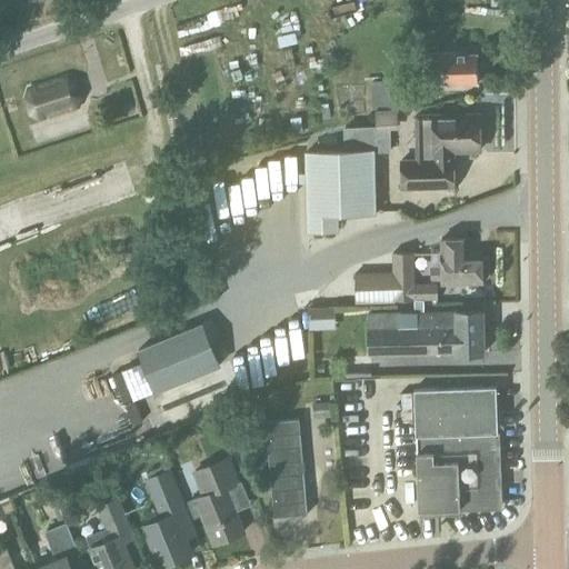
[(441,85),(477,85),(477,56),(458,56),(458,52),(422,53),(422,70),(441,70),(441,85)]
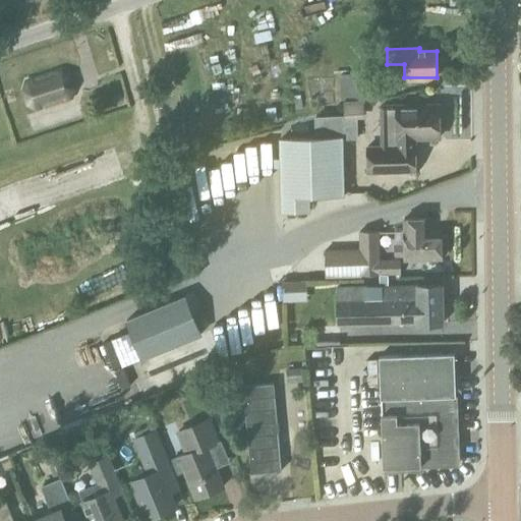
[(29,103),(36,108),(70,97),(73,89),(69,75),(62,70),(27,81),(24,90),(29,103)]
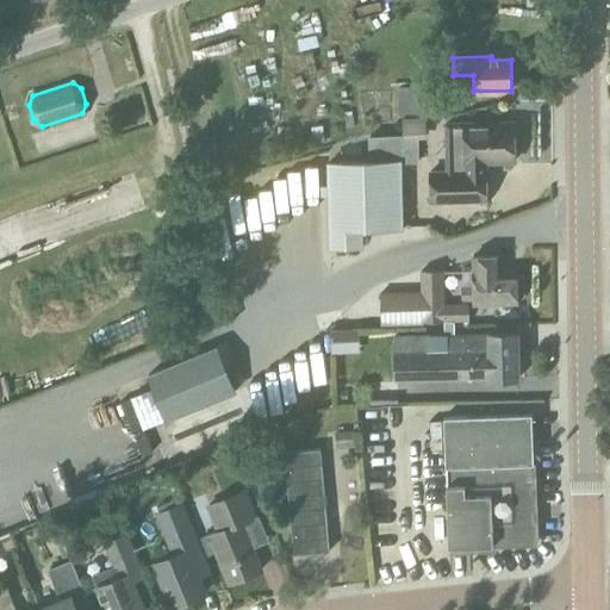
[(402,117),(436,117),(436,87),(402,87),(402,117)]
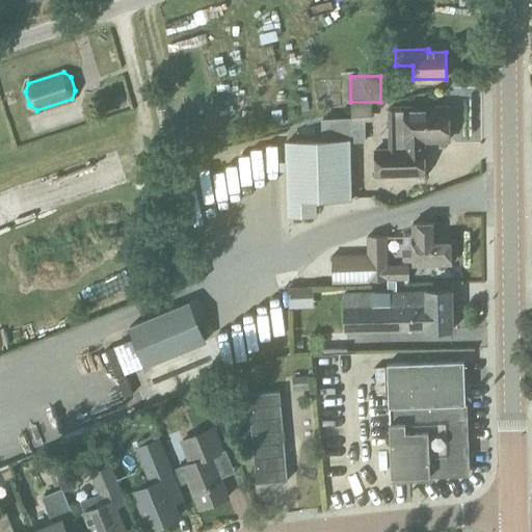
[(450,82),(415,83),(416,94),(450,92),(450,82)]
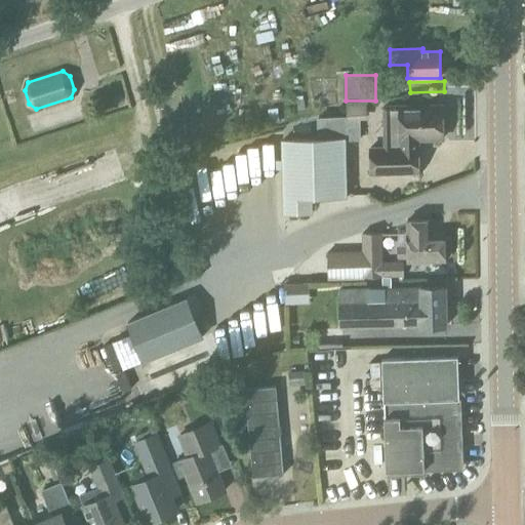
[(372,174),(421,173),(420,140),(446,140),(445,104),(385,105),(386,147),(371,148),(372,174)]
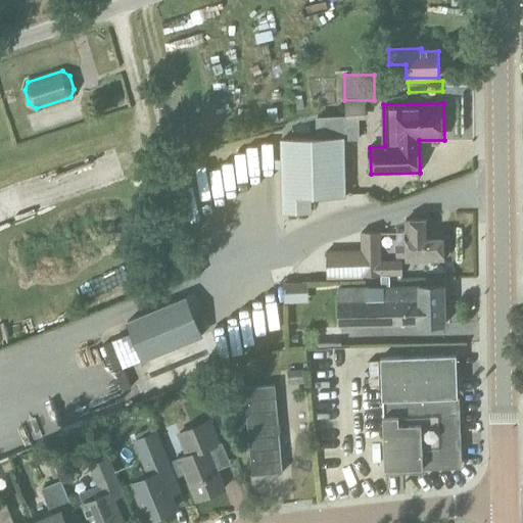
[(284,209),(310,208),(308,196),(344,195),(342,140),(358,139),(358,117),(318,117),(318,138),(282,139),(282,142),(284,209)]
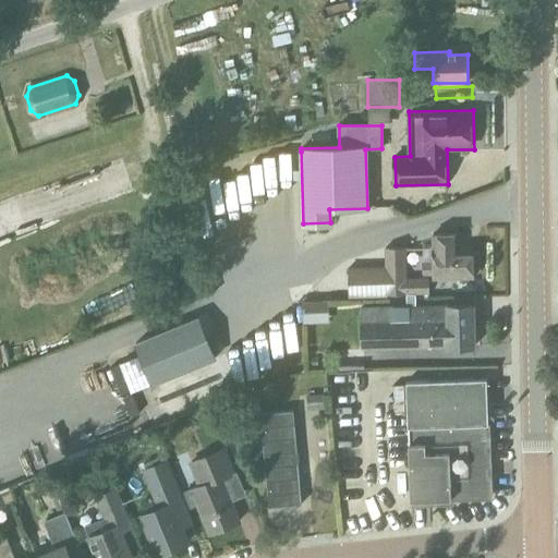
[(293,193),(291,165),(278,165),(279,193),(293,193)]
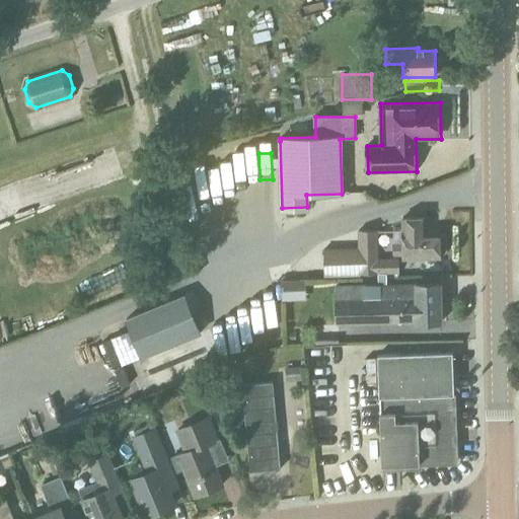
[(247,174),(235,174),(235,206),(247,206),(247,174)]
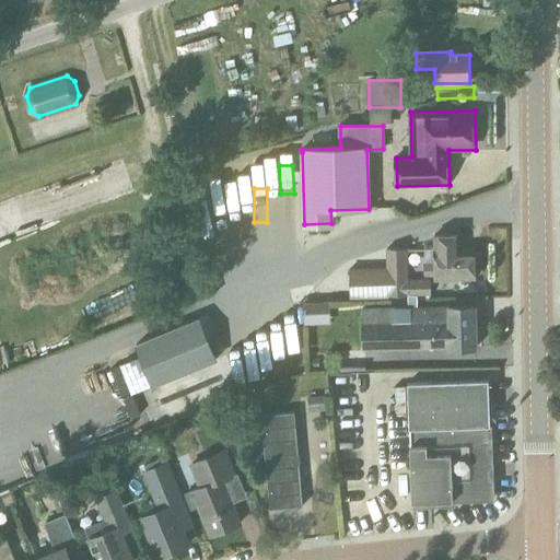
[(433,261),(423,261),(424,277),(433,277),(433,280),(476,279),(475,247),(461,247),(461,235),(433,235),(433,261)]
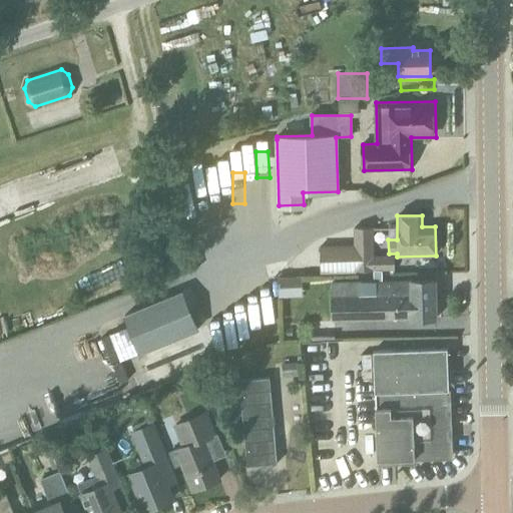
[(344,244),(344,274),(347,273),(347,271),(396,271),(396,254),(374,255),(374,227),(354,227),(354,244),(344,244)]
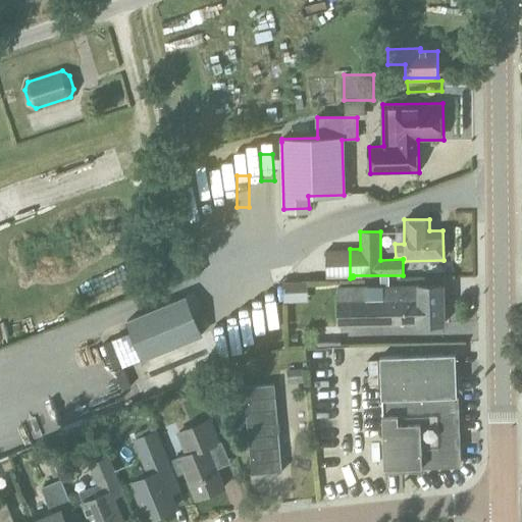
[(326,278),(350,278),(350,249),(325,250),(326,278)]
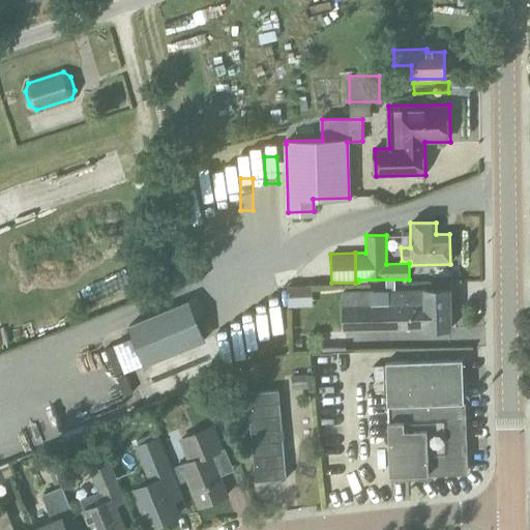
[(307,290),(300,290),(299,286),(287,287),(288,304),(300,304),(300,303),(307,303),(307,290)]
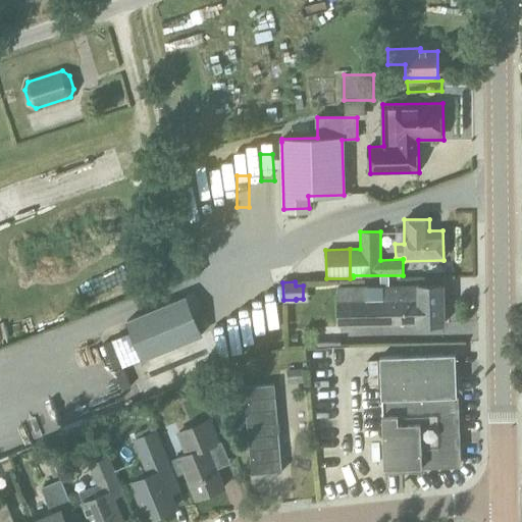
[(338,324),(418,322),(418,324),(444,324),(442,283),(418,283),(418,285),(337,288),(338,324)]
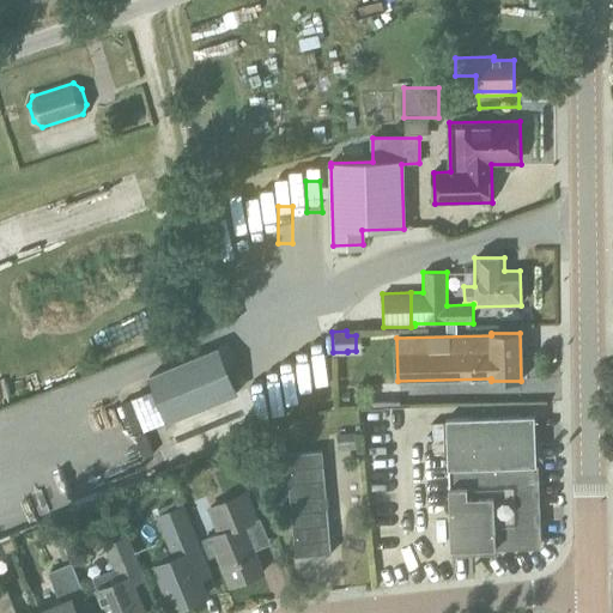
[(167,424),(238,394),(219,346),(147,376),(167,424)]
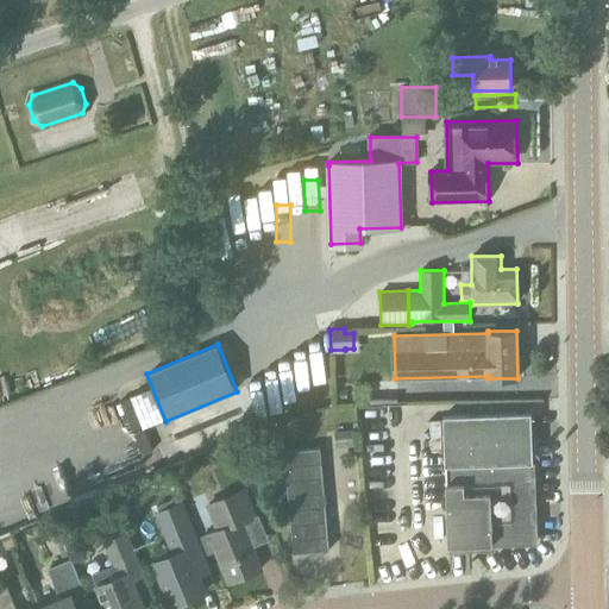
[(330,407),(328,375),(314,376),(315,408),(330,407)]
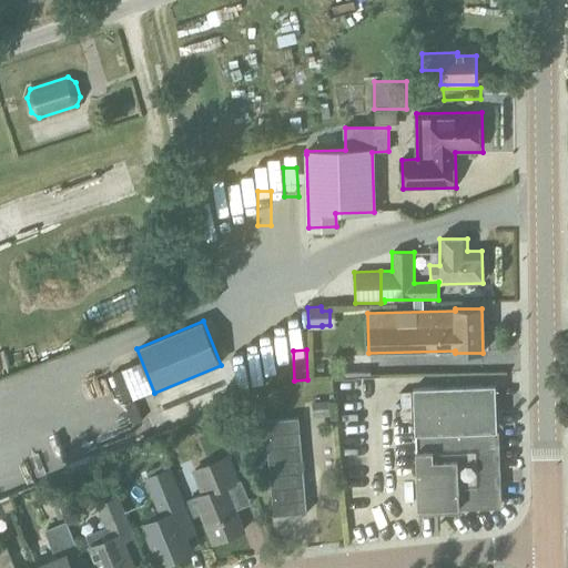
[(277,358),(279,385),(292,385),(291,357),(277,358)]
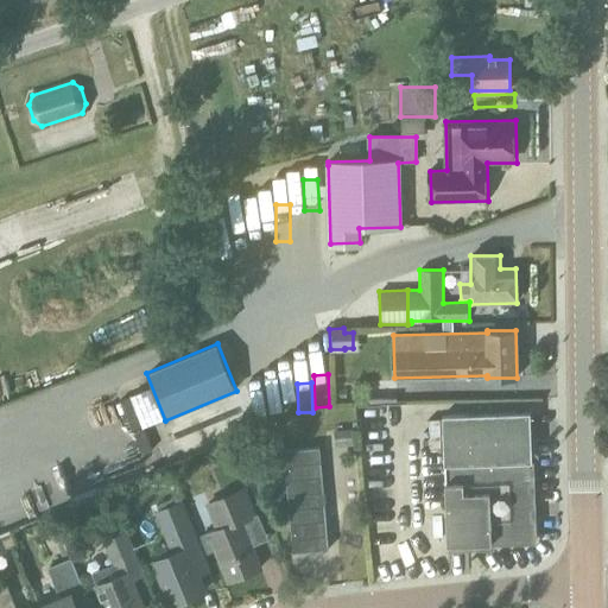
[(285,429),(280,400),(266,403),(270,431),(285,429)]
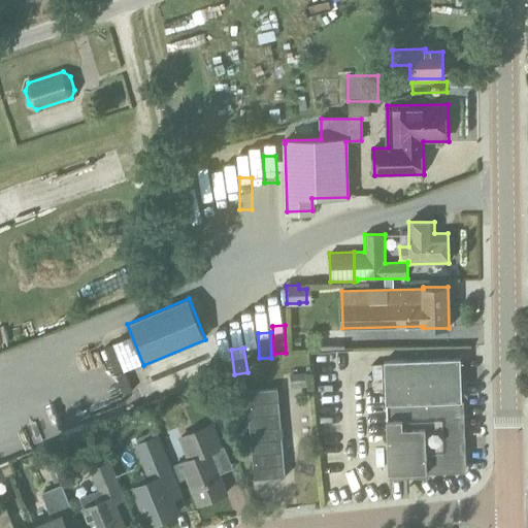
[(111,359),(123,387),(141,380),(130,351),(111,359)]
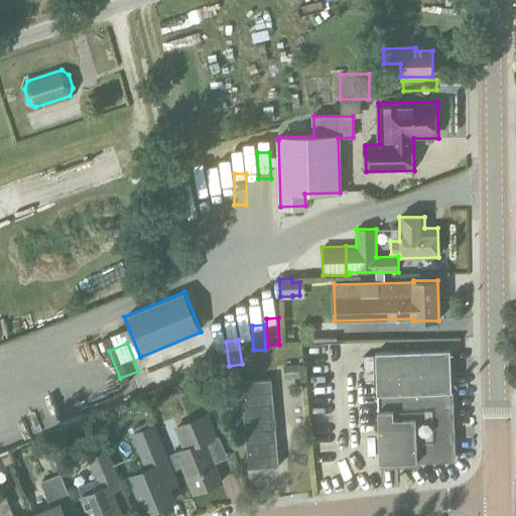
[(417,465),(417,462),(453,460),(448,350),(374,353),(378,462),(385,462),(385,466),(417,465)]
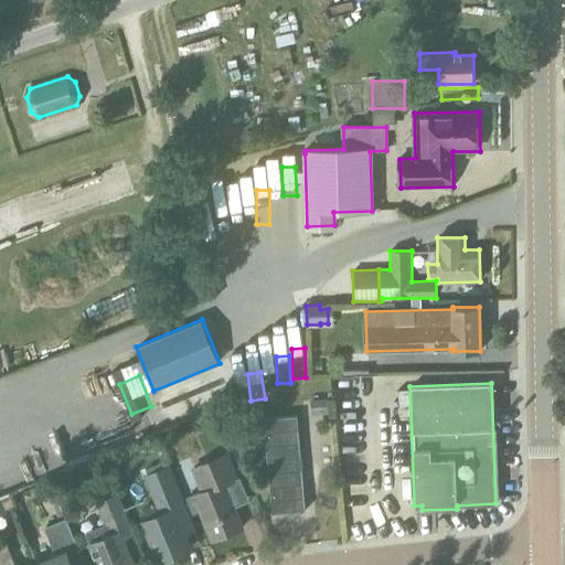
[(264,418),(265,426),(265,432),(270,491),(273,513),(275,513),(306,510),(304,490),(300,451),(298,423),(297,415),(264,418)]
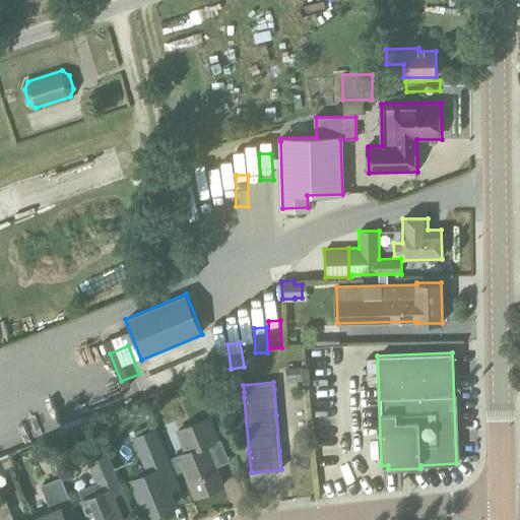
[(221,486),(206,446),(216,442),(208,419),(176,431),(185,453),(179,455),(178,454),(171,457),(178,473),(184,470),(194,497),(221,486)]
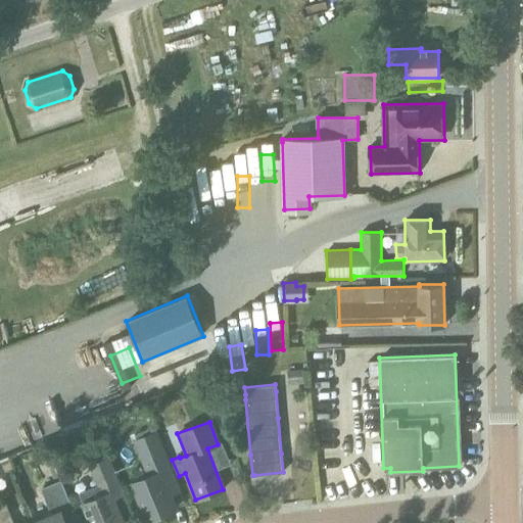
[(148,519),(174,509),(159,476),(172,471),(155,432),(134,441),(145,467),(133,472),(137,481),(133,483),(148,519)]
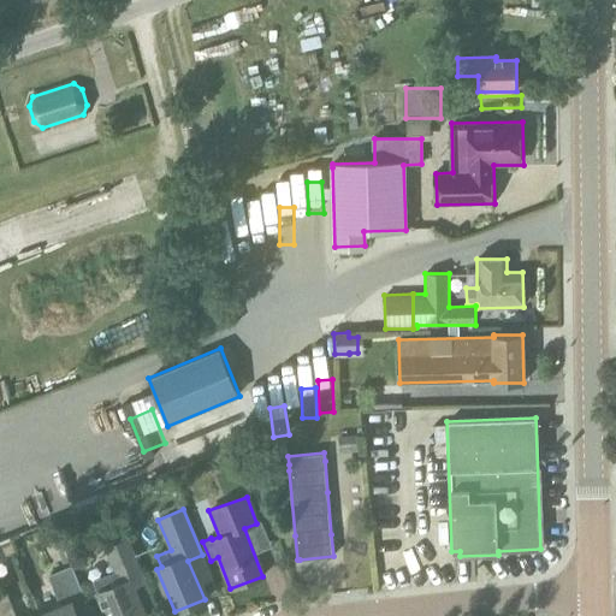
[(129,539),(105,550),(118,580),(99,587),(100,592),(99,592),(108,615),(143,615),(131,585),(144,579),(129,539)]
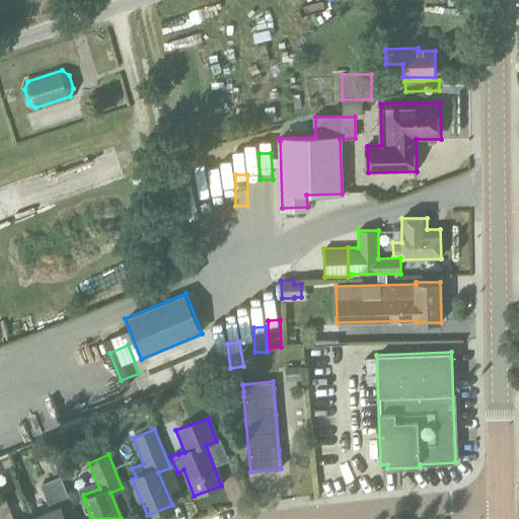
[(52,512),(33,518),(65,518),(77,515),(61,476),(41,485),(52,512)]
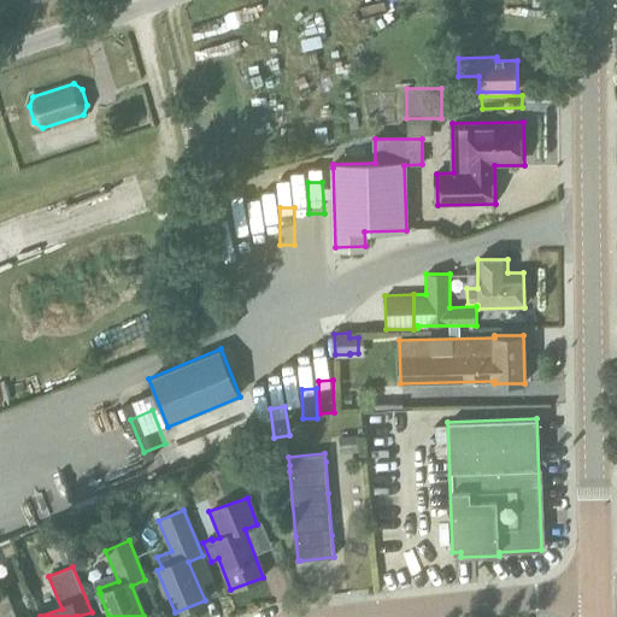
[(17,616),(7,593),(0,595),(0,616),(17,616)]
